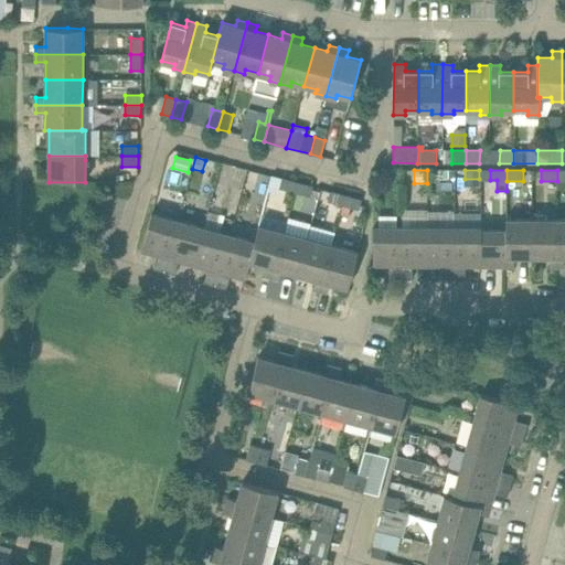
[(295,192),(297,182),(281,178),(279,189),(295,192)]
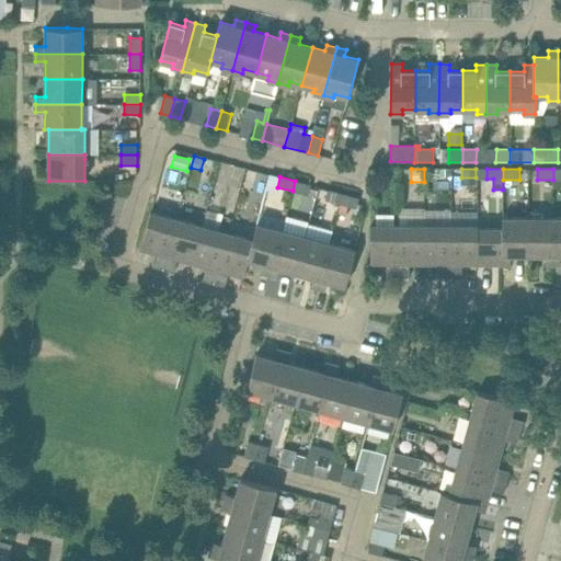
[(308,195),(310,185),(295,181),(293,191),(308,195)]
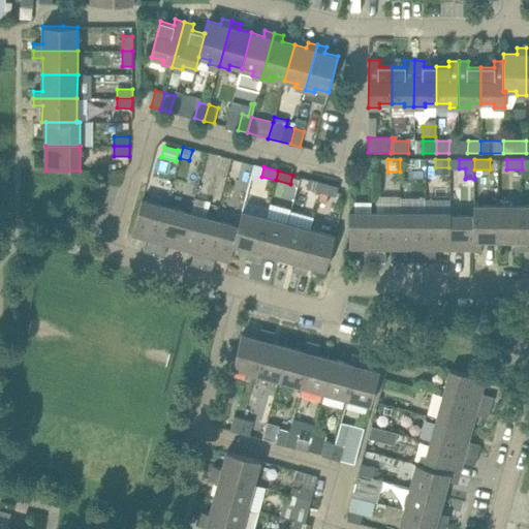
[(321,192),(323,183),(309,179),(306,188),(321,192)]
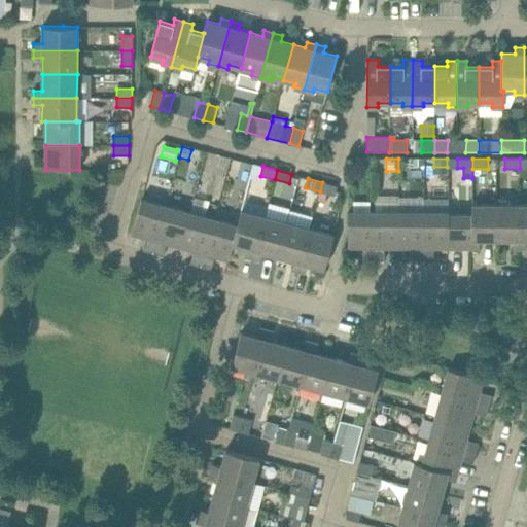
[(335,196),(337,186),(322,182),(320,191),(335,196)]
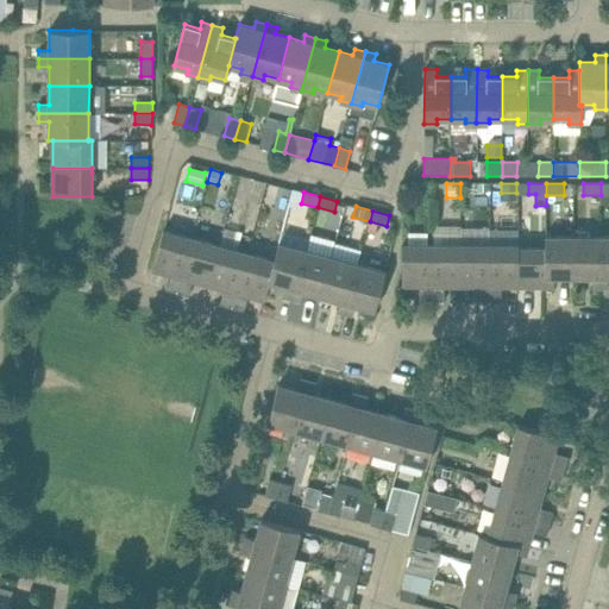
[(177,293),(192,238),(186,236),(163,230),(152,271),(154,271),(155,265),(170,269),(164,289),(177,293)]
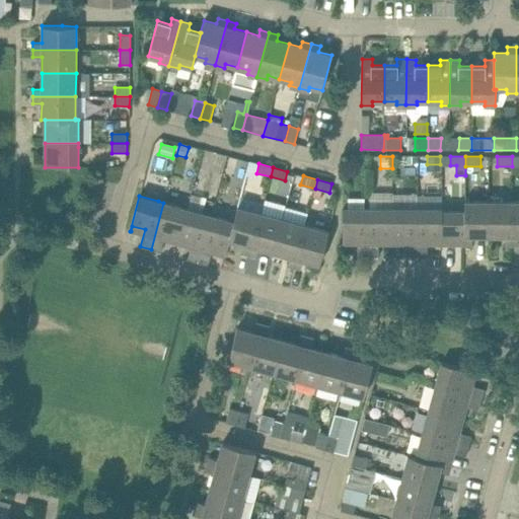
[(489,236),(489,202),(463,201),(463,211),(465,211),(464,245),(472,245),(472,236),(489,236)]
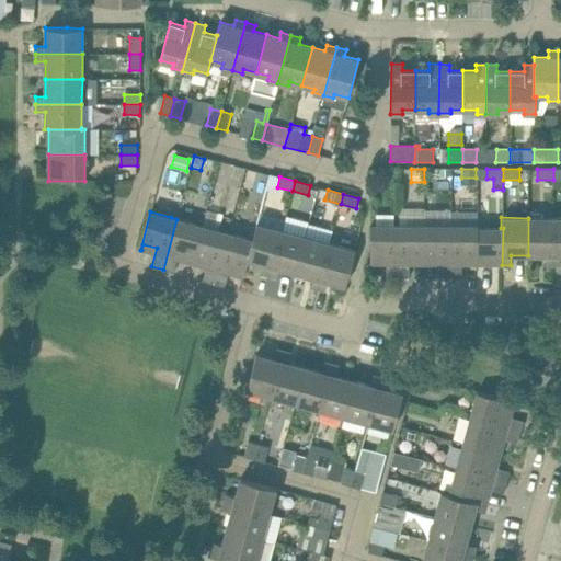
[(552,265),(553,218),(528,218),(528,255),(545,255),(545,265),(552,265)]
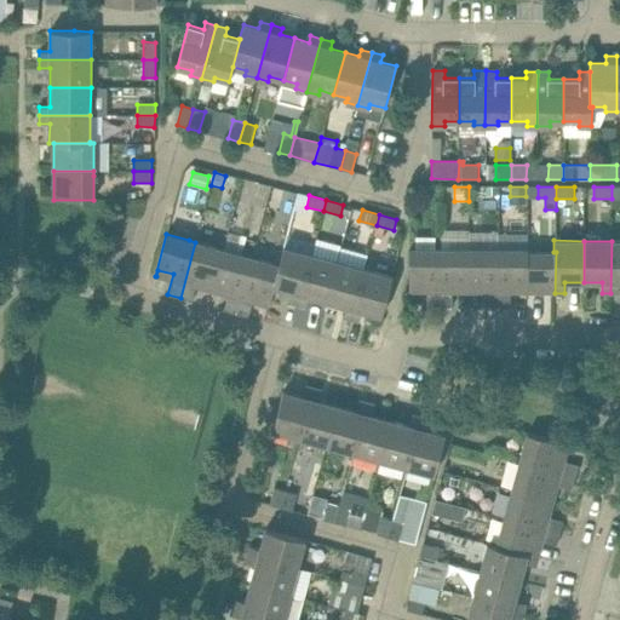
[(213,285),(223,250),(195,242),(181,298),(191,302),(197,281),(213,285)]
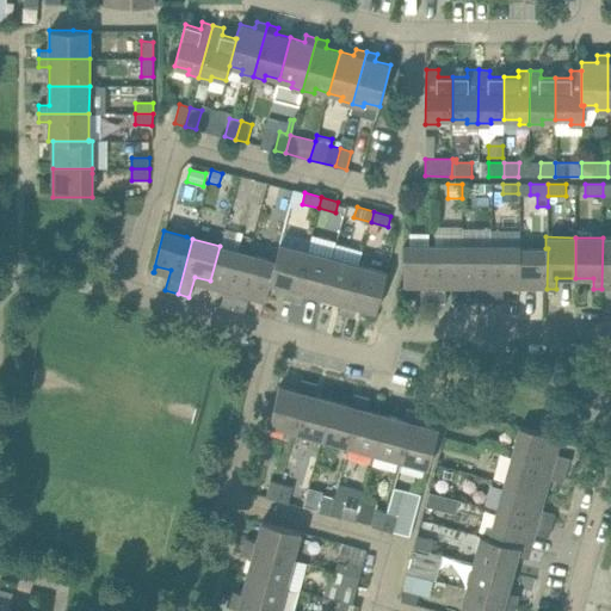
[(294,300),(307,251),(279,244),(275,261),(276,261),(270,282),(270,283),(288,288),(285,298),(294,300)]
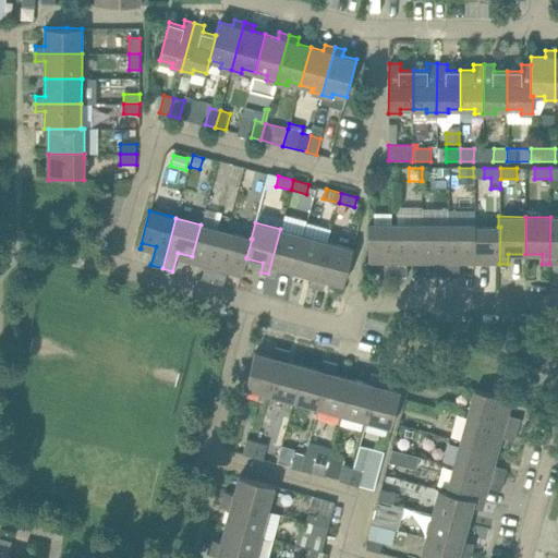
[(396,276),(396,223),(368,223),(368,263),(384,263),(384,276),(396,276)]
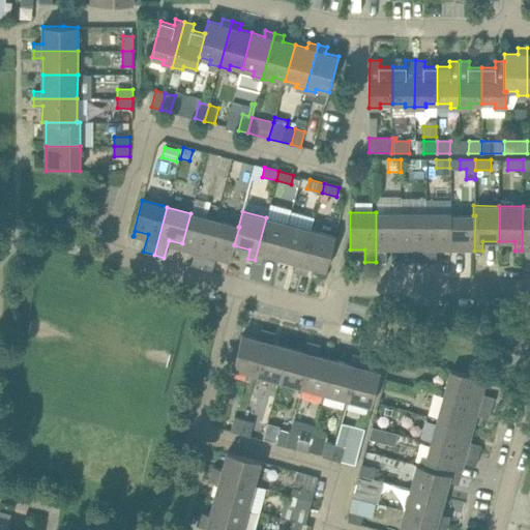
[(401,244),(401,213),(376,212),(376,262),(386,262),(386,244),(401,244)]
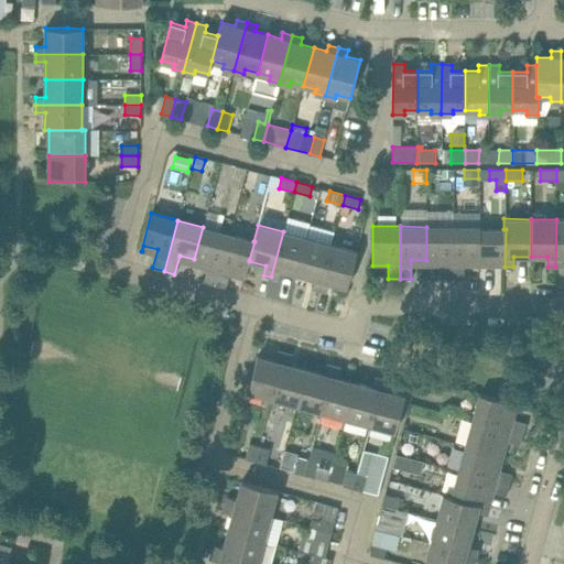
[(215,284),(228,234),(203,227),(194,259),(208,263),(204,282),(215,284)]
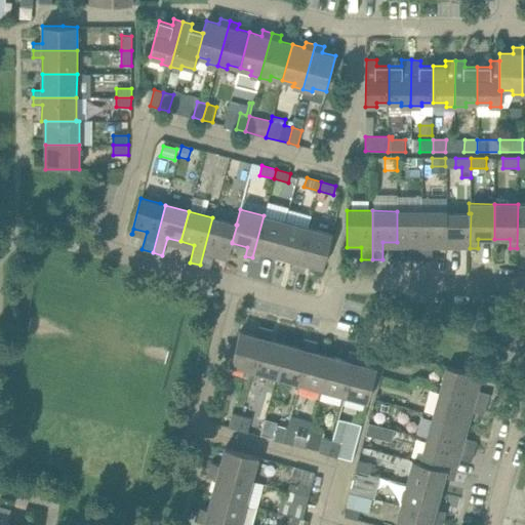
[(421,259),(421,211),(397,211),(397,242),(411,242),(410,259),(421,259)]
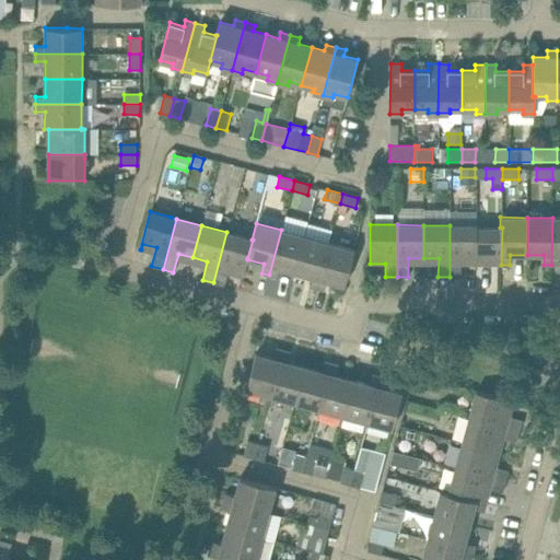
[(476,265),(476,228),(476,225),(450,225),(450,277),(461,278),(461,258),(475,258),(475,265),(476,265)]
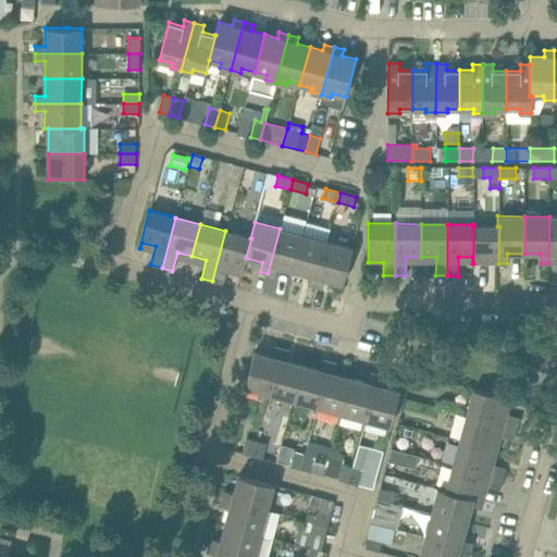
[(499,226),(497,226),(473,226),(473,263),(498,263),(499,226)]
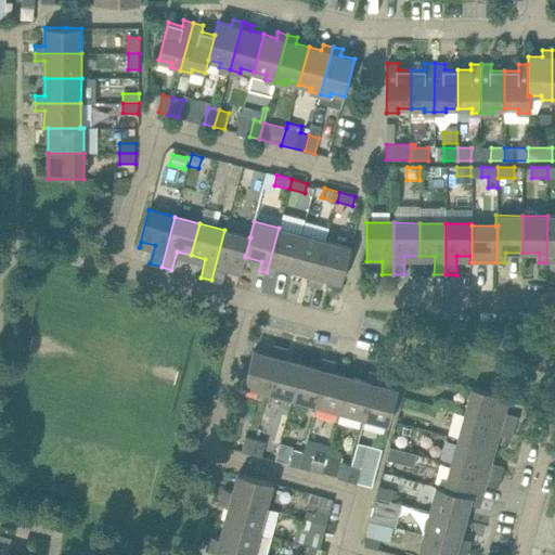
[(293,270),(302,234),(279,228),(267,272),(273,274),(276,266),(293,270)]
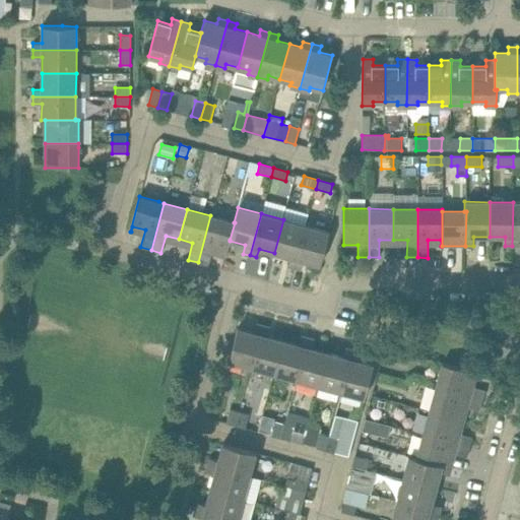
[(235,222),(234,222),(210,215),(198,262),(208,265),(212,248),(225,252),(224,257),(225,257),(230,241),(230,240),(235,222)]
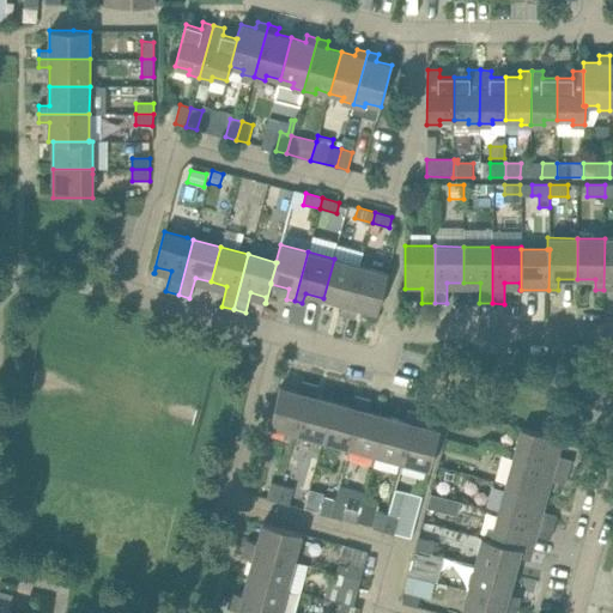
[(347,316),(360,266),(334,259),(323,298),(341,303),(339,314),(347,316)]
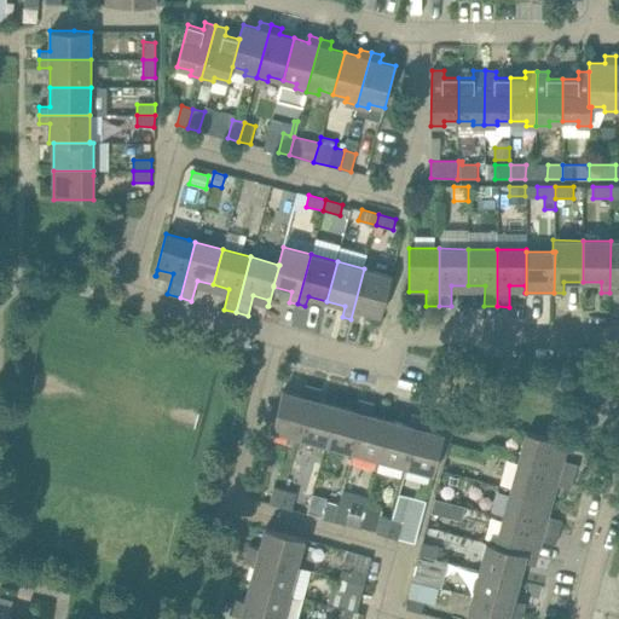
[(381,316),(392,276),(364,268),(351,319),(358,320),(362,310),(381,316)]
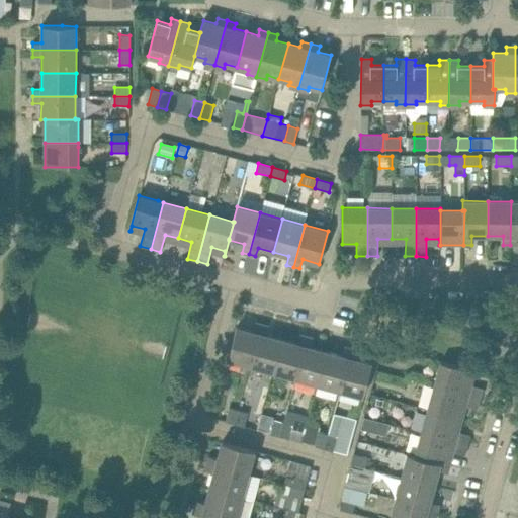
[(250,366),(262,324),(255,323),(253,331),(236,327),(228,359),(247,365),(250,366)]
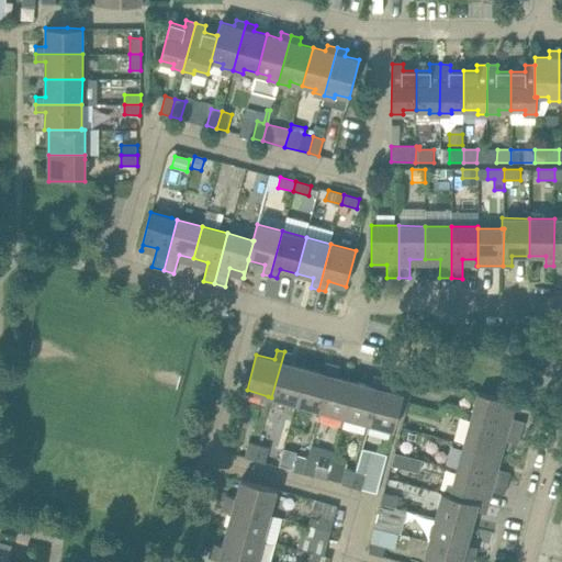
[(296,404),(305,368),(289,363),(291,353),(284,351),(271,397),(296,404)]
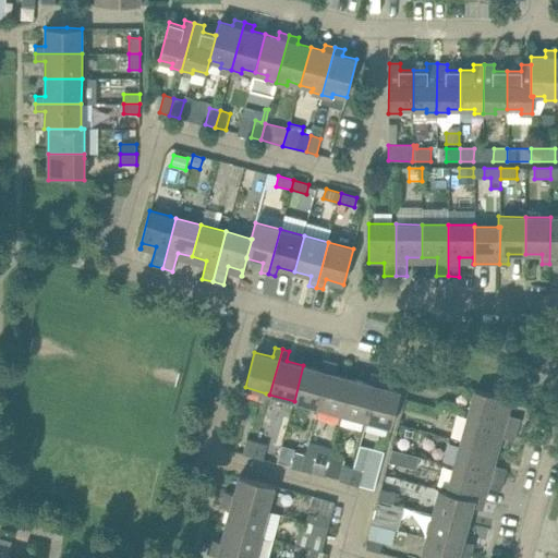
[(317,408),(330,362),(323,360),(320,370),(303,365),(294,401),(317,408)]
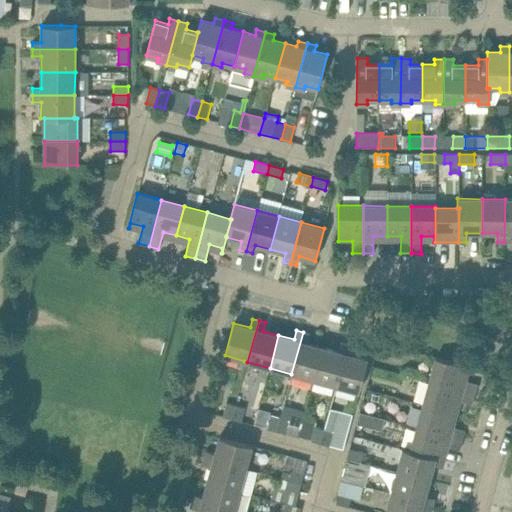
[(313,380),(322,347),(307,343),(309,334),(303,332),(291,374),(313,380)]
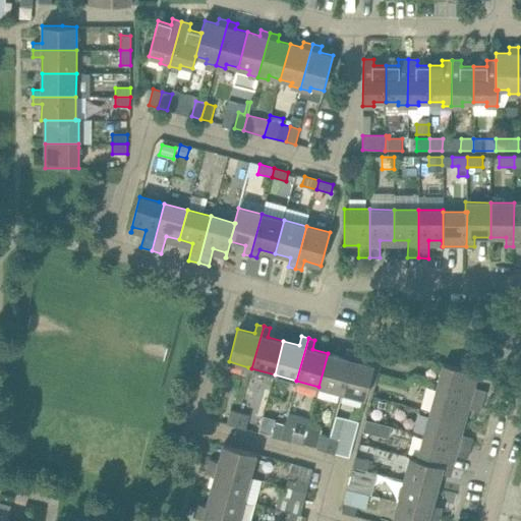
[(341,393),(353,350),(346,348),(344,357),(328,353),(319,387),(341,393)]
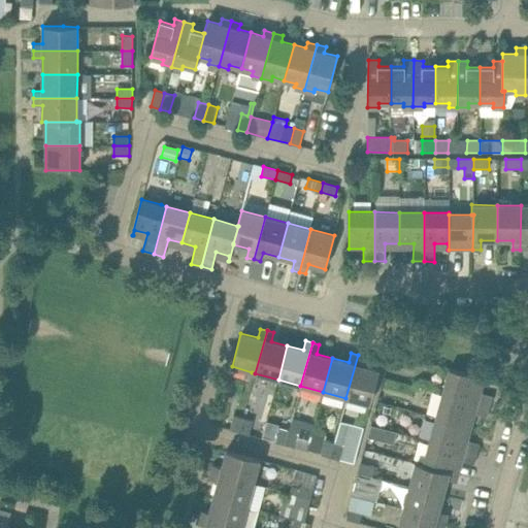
[(373,390),(378,370),(362,365),(364,357),(358,355),(345,398),(369,404),(373,390)]
